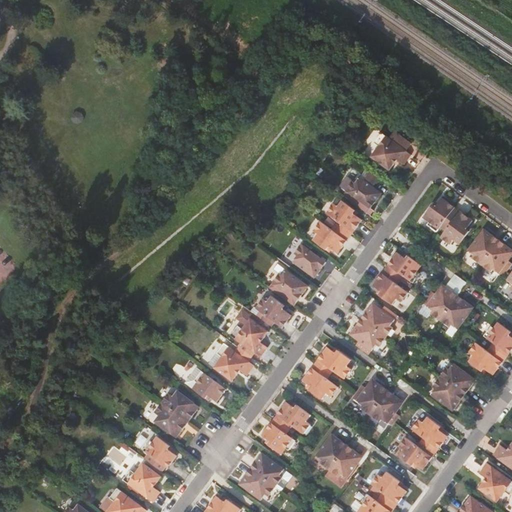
[(372,154),(390,168),(398,157),(404,162),(412,152),(407,149),(413,141),(395,129),(390,136),(382,130),(375,140),(380,144),(372,154)]
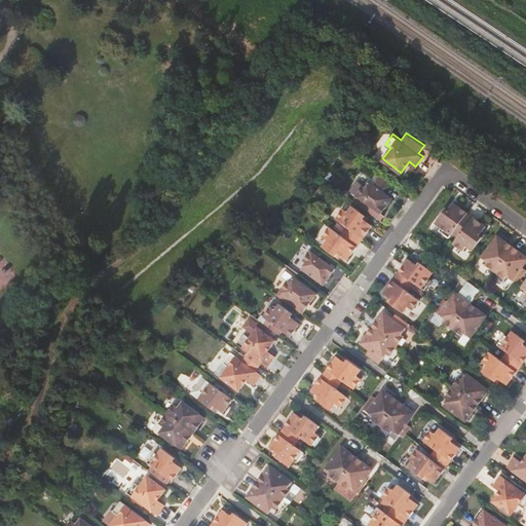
[(343,184),(382,213),(391,199),(382,192),(387,185),(379,178),(376,182),(371,179),(367,185),(351,174),(343,184)]
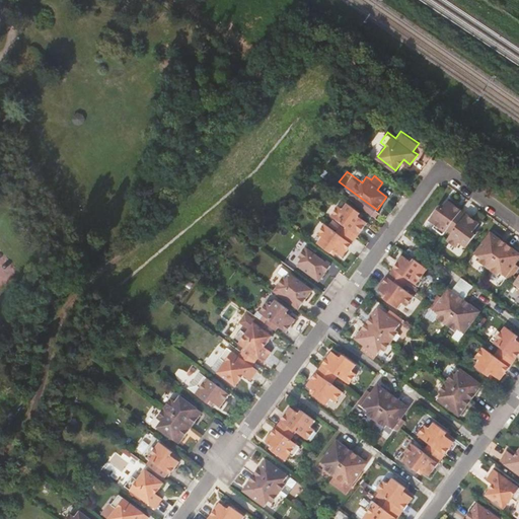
[(479,221),(449,198),(442,208),(439,205),(429,218),(436,223),(434,226),(443,233),(447,228),(451,231),(446,238),(454,244),(458,240),(465,245),(475,232),(472,230),(479,221)]
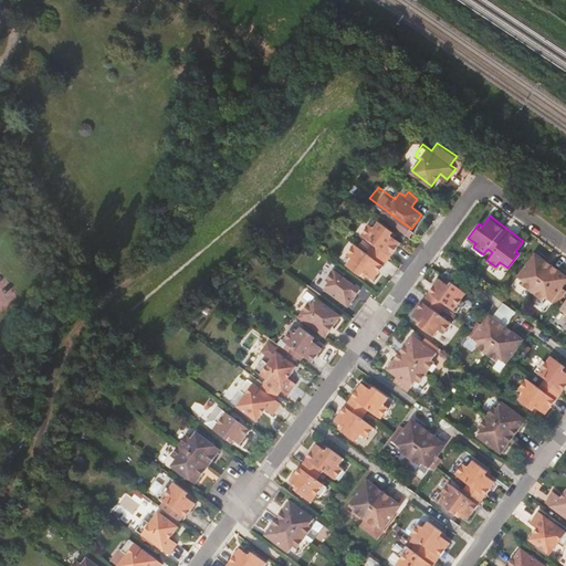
[(364,271),(374,278),(401,242),(391,234),(394,232),(377,220),(374,224),(370,222),(363,233),(375,243),(368,252),(356,242),(348,253),(350,255),(345,262),(362,274),(364,271)]
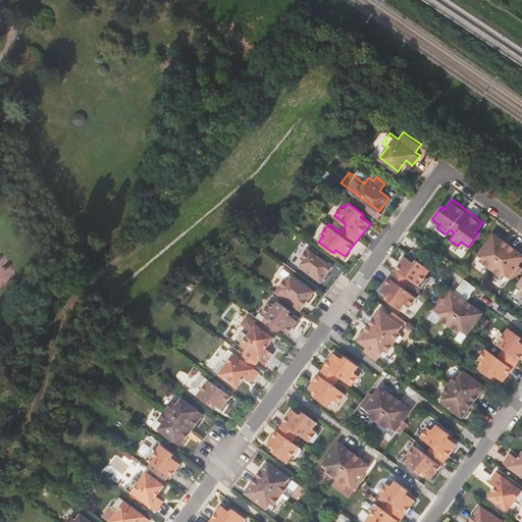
[(493,230),(486,241),(490,243),(498,233),(493,230)]
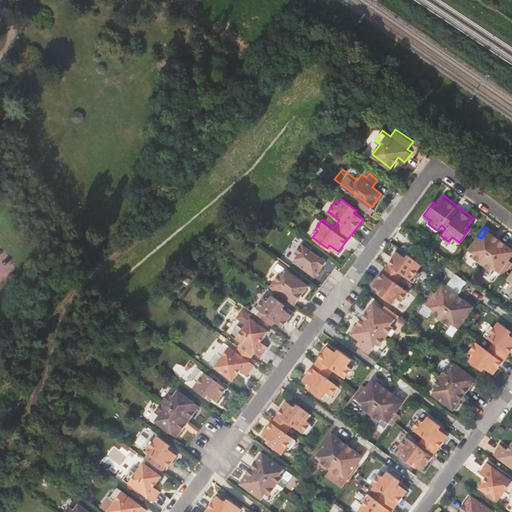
[(481,238),(477,236),(468,248),(474,253),(472,256),(491,271),(494,268),(500,273),(510,259),(506,257),(511,248),(511,246),(488,229),(481,238)]
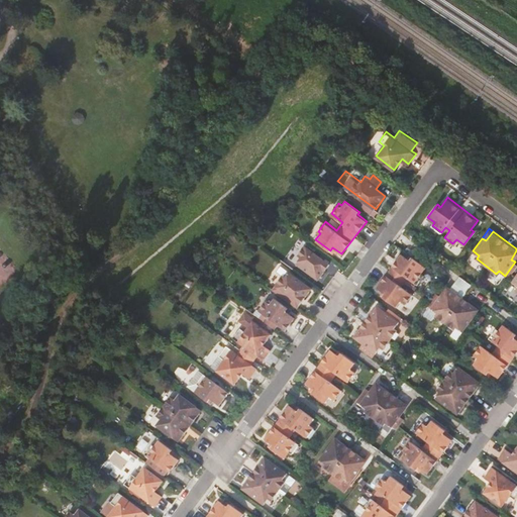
[(312,270),(321,276),(330,264),(304,244),(297,253),(301,256),(297,263),(310,273),(312,270)]
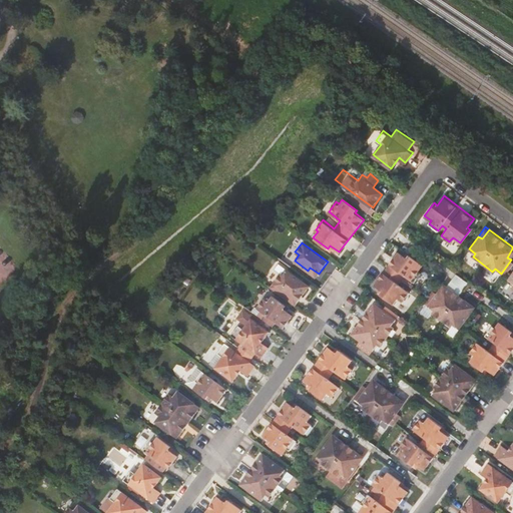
[(381,294),(394,304),(398,297),(403,301),(410,292),(399,284),(405,275),(415,282),(422,274),(419,271),(424,265),(410,254),(408,258),(398,250),(374,284),(383,291),(381,294)]
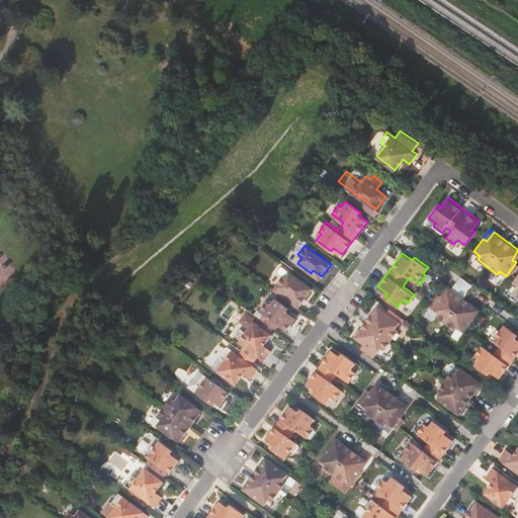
[(277,292),(295,307),(298,301),(301,304),(311,291),(301,285),(304,281),(290,271),(286,278),(282,275),(276,285),(280,288),(277,292)]
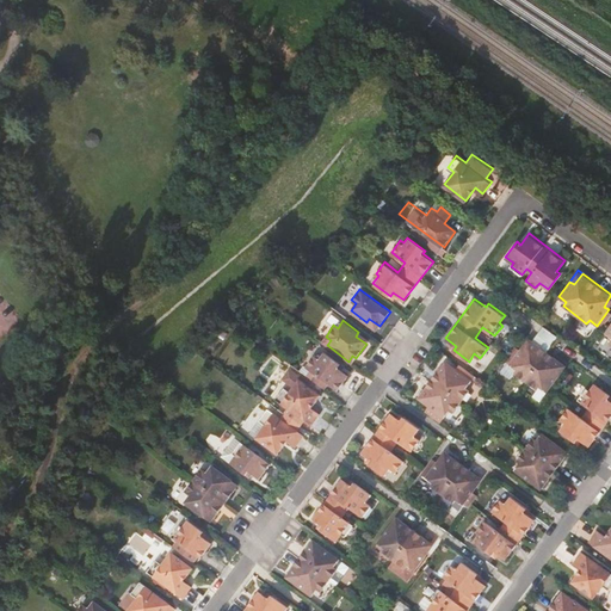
[(529,338),(520,349),(524,352),(532,340),(529,338)]
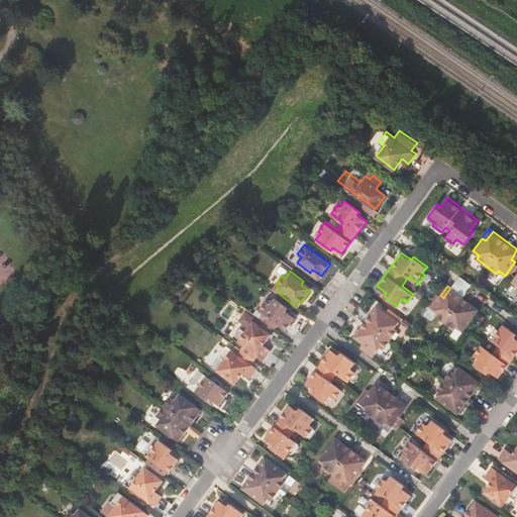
[(443,298),(440,295),(430,308),(437,313),(434,316),(453,331),(455,327),(462,332),(472,319),(469,316),(476,307),(450,288),(443,298)]
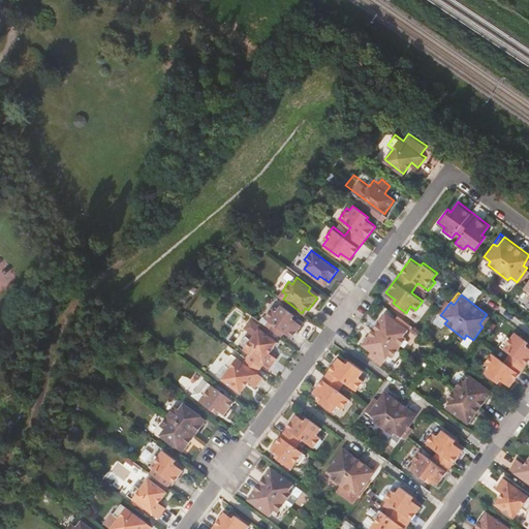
[(273,321),(269,327),(279,334),(282,330),(291,336),(302,323),(293,317),(296,314),(280,303),(276,309),(271,306),(265,315),(268,317),(273,321)]
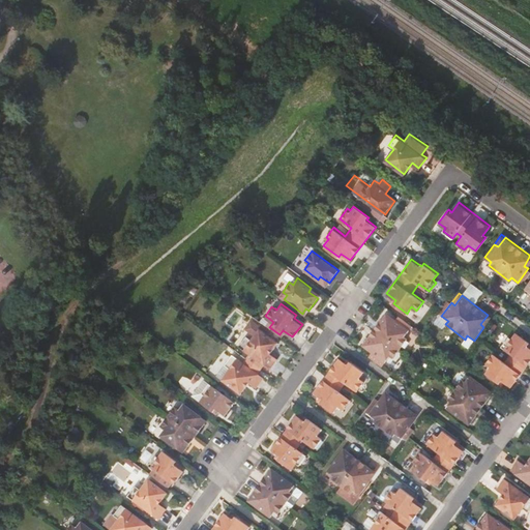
[(392,322),(394,319),(386,312),(383,316),(392,322)]
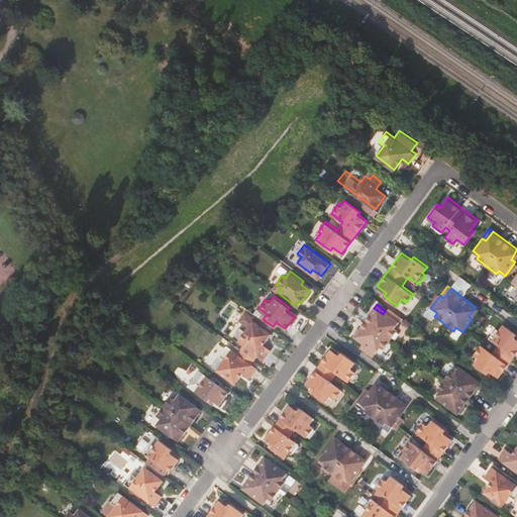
[(469,316),(472,319),(479,310),(476,307),(469,316)]
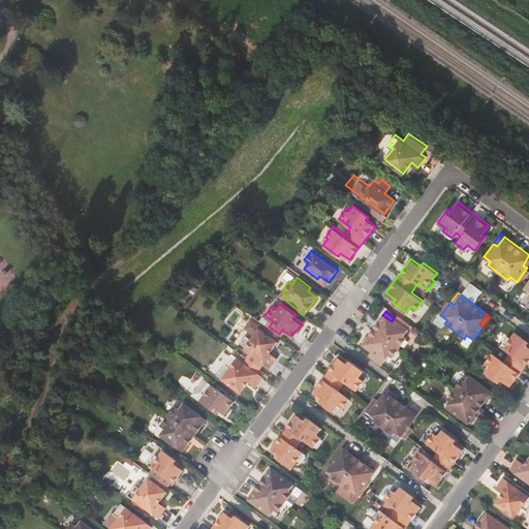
[(408,329),(394,318),(392,321),(382,315),(365,339),(374,346),(371,349),(369,353),(381,363),(383,359),(385,361),(390,354),(392,355),(406,336),(404,334),(408,329)]
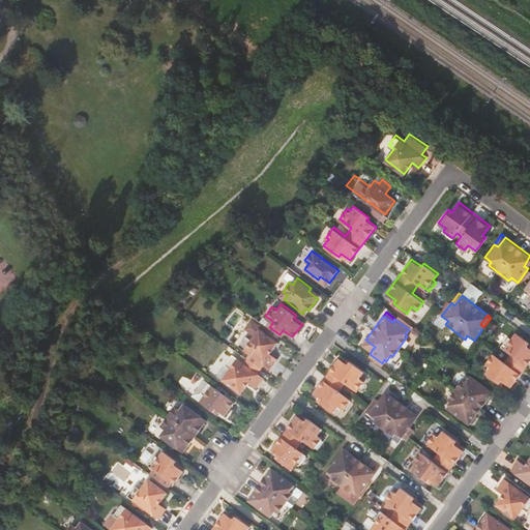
[(264,323),(269,327),(273,322),(268,318),(264,323)]
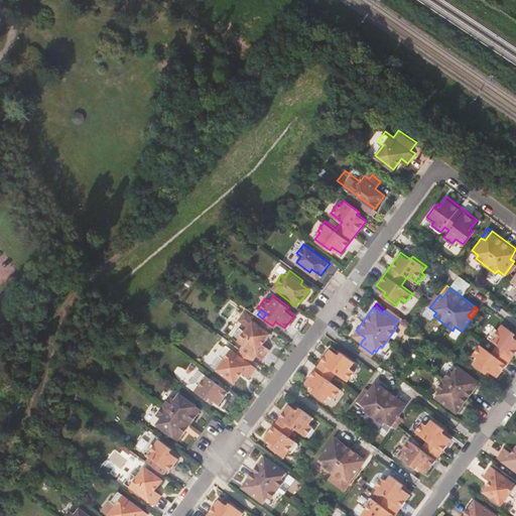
[(241,343),(255,353),(261,358),(269,348),(263,343),(270,333),(251,317),(243,329),(239,325),(231,336),(241,343)]
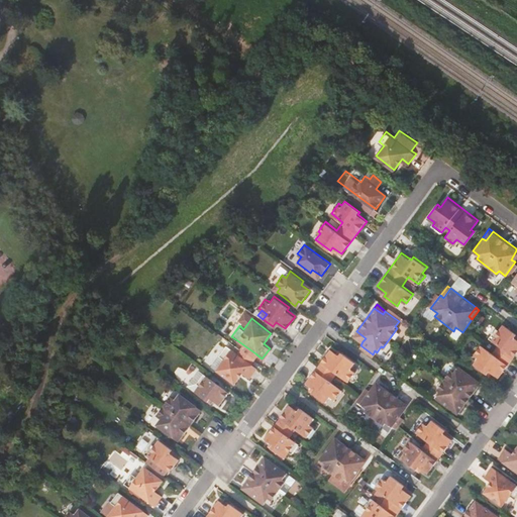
[(490,372),(498,377),(516,350),(516,338),(514,336),(516,333),(502,323),(499,328),(496,327),(488,337),(499,344),(492,353),(480,344),(473,353),(478,357),(473,364),(487,375),(490,372)]
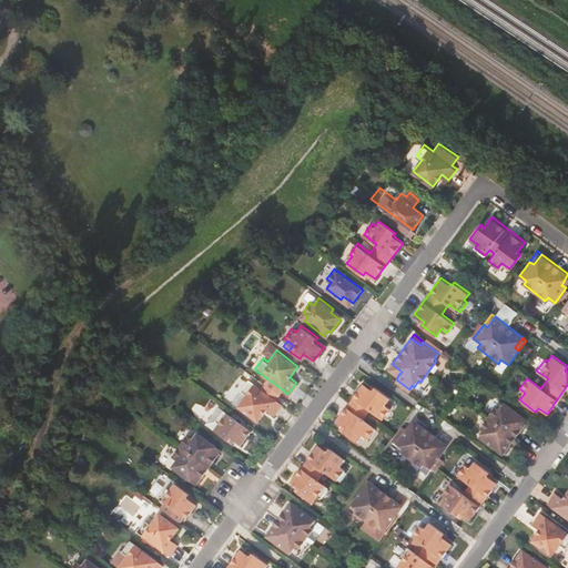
[(388,368),(398,375),(402,372),(392,364),(388,368)]
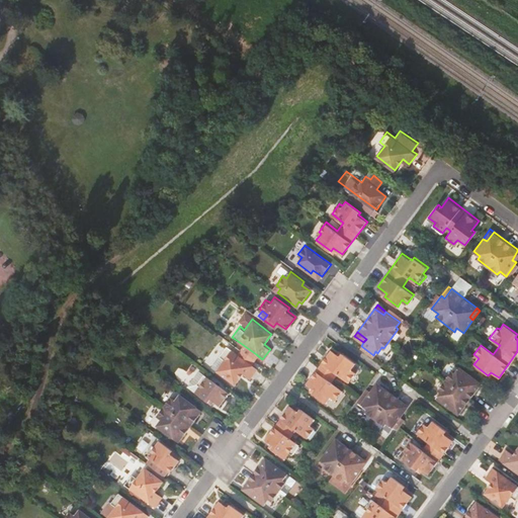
[(238,349),(252,360),(256,354),(242,344),(238,349)]
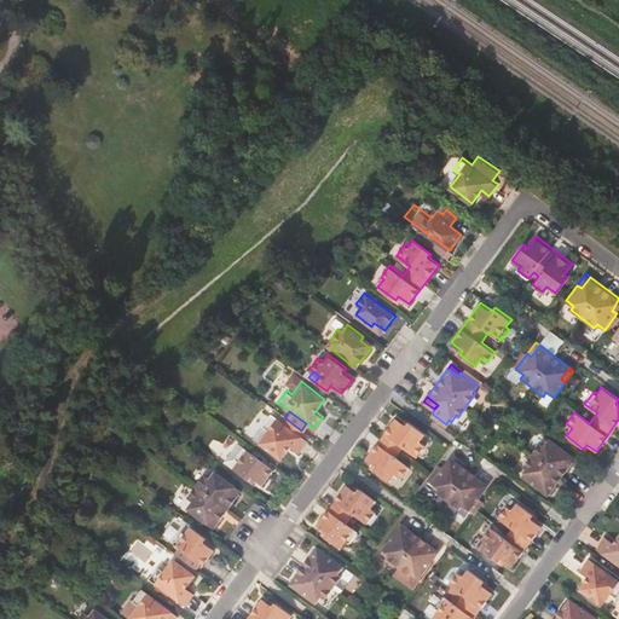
[(298,435),(301,431),(284,417),(279,423),(268,415),(252,438),(279,460),(288,447),(296,453),(305,441),(298,435)]
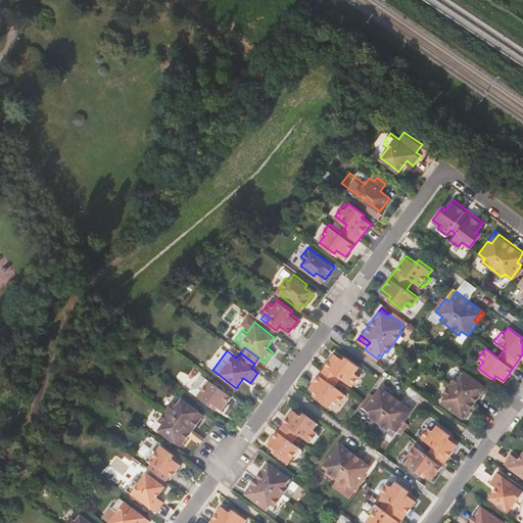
[(333,399),(337,403),(346,391),(334,383),(340,375),(350,382),(358,373),(354,371),(360,365),(347,355),(344,359),(335,351),(311,385),(319,392),(317,396),(329,407),(333,399)]
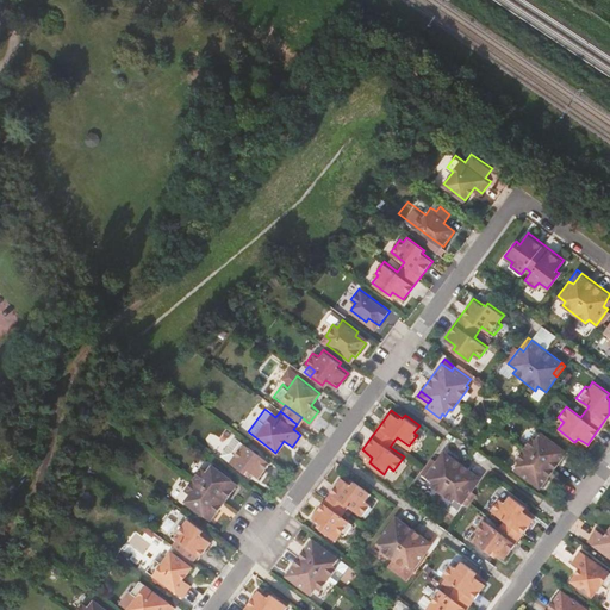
[(543,484),(565,455),(555,448),(558,443),(542,431),(536,439),(533,436),(516,459),(518,461),(514,468),(530,480),(534,477),(543,484)]
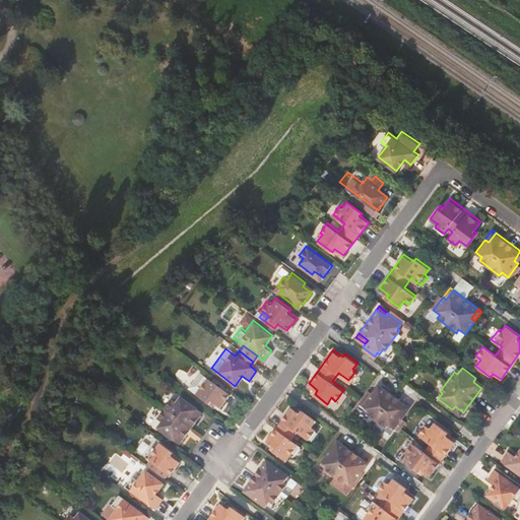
[(182,386),(207,405),(210,402),(218,408),(229,395),(199,373),(190,385),(186,382),(182,386)]
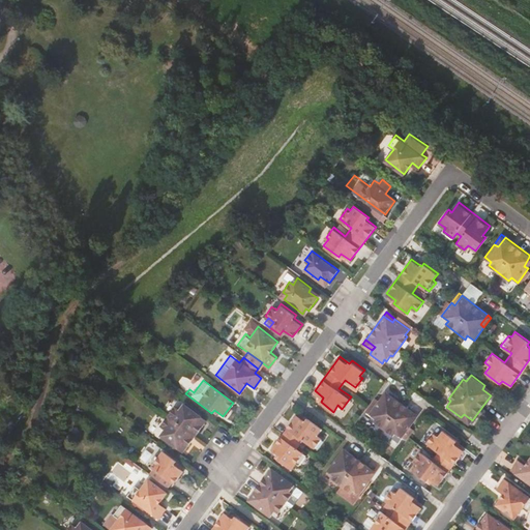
[(482,389),(491,395),(494,392),(484,385),(482,389)]
